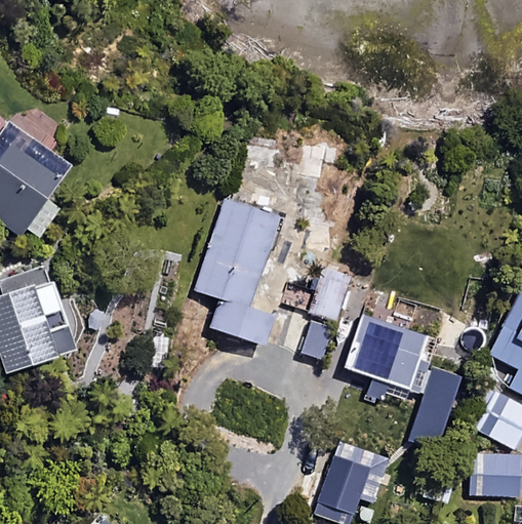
[(71,166),(17,127),(0,152),(9,159),(0,170),(0,218),(22,235),(71,166)]
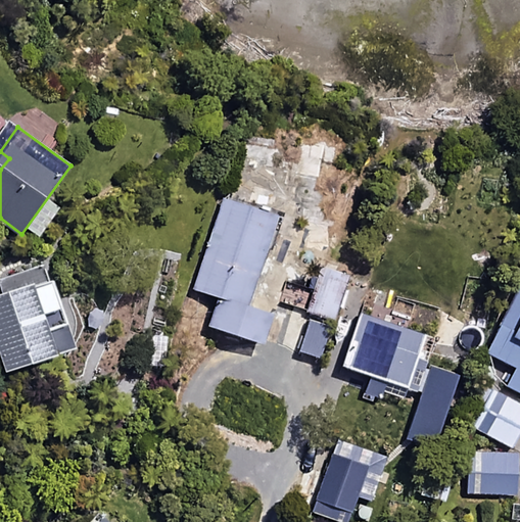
[(269,165),(243,160),(238,182),(265,188),(269,165)]
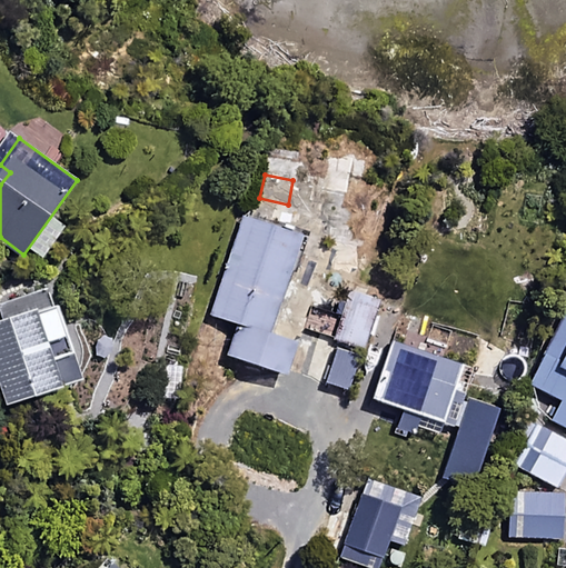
[(236,324),(225,358),(281,377),(293,342),(268,335),(300,232),(241,215),(210,316),(236,324)]
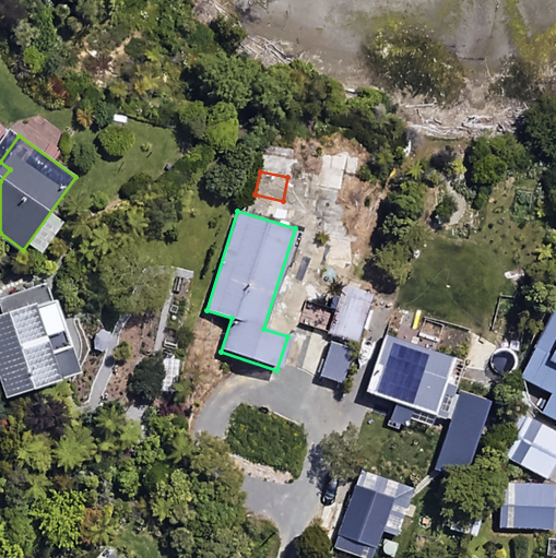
[(81,372),(50,281),(1,297),(7,313),(0,315),(0,376),(7,398),(81,372)]
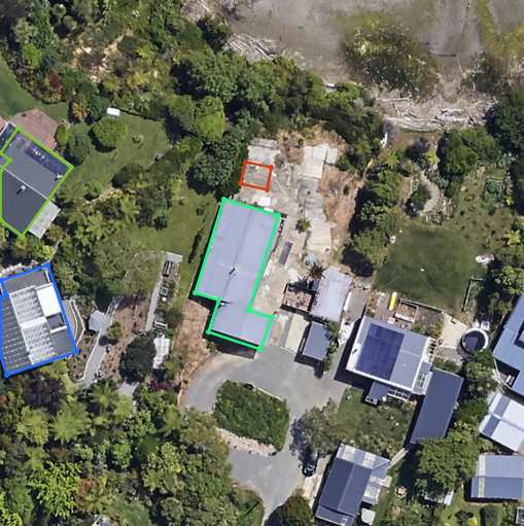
[(350,276),(322,269),(311,315),(340,321),(350,276)]
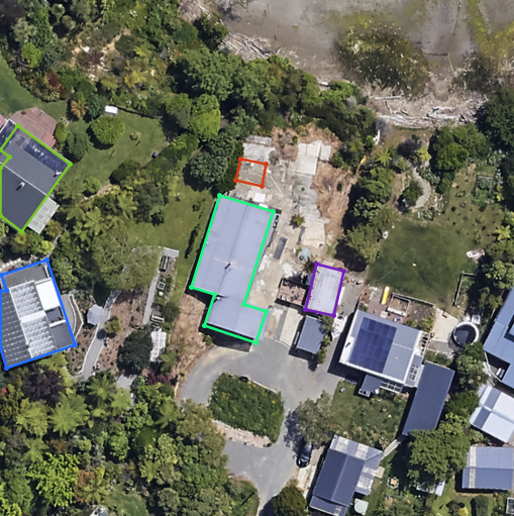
[(513,282),(481,351),(503,362),(495,379),(513,387),(513,282)]
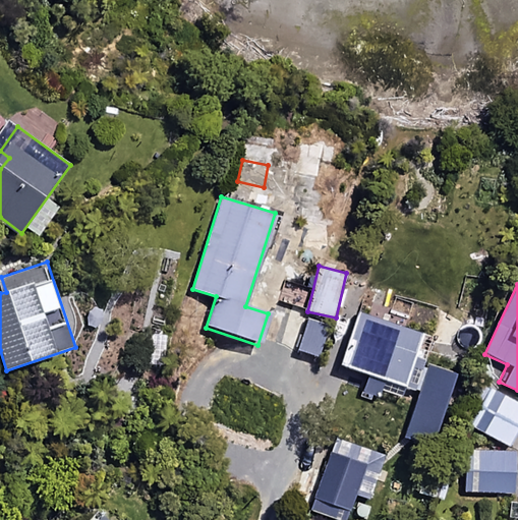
[(308,314),(286,307),(275,343),(298,350),(308,314)]
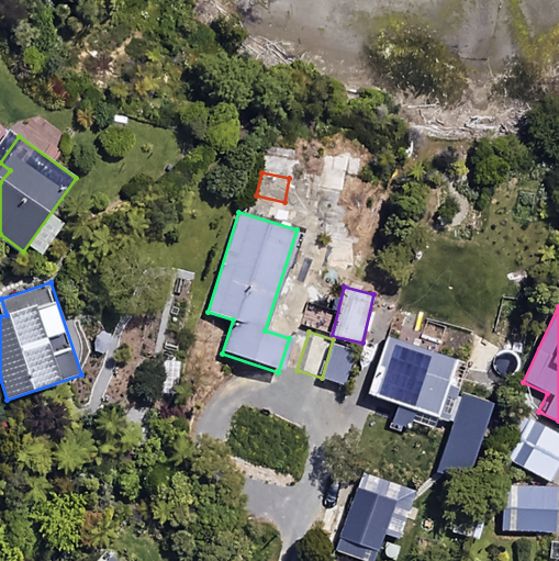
[(558,434),(539,425),(520,466),(551,481),(558,466),(558,434)]
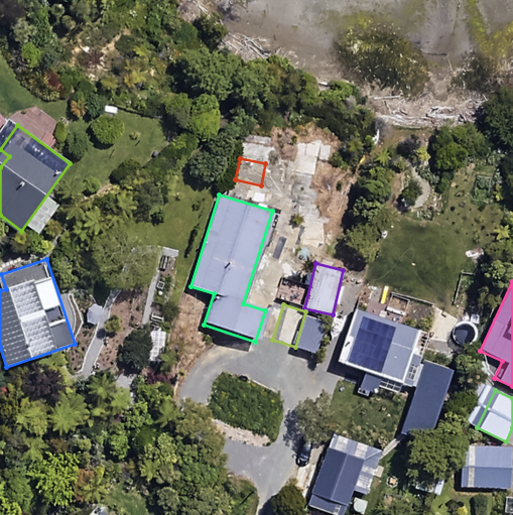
[(346,514),(363,458),(324,446),(306,508),(331,514),(346,514)]
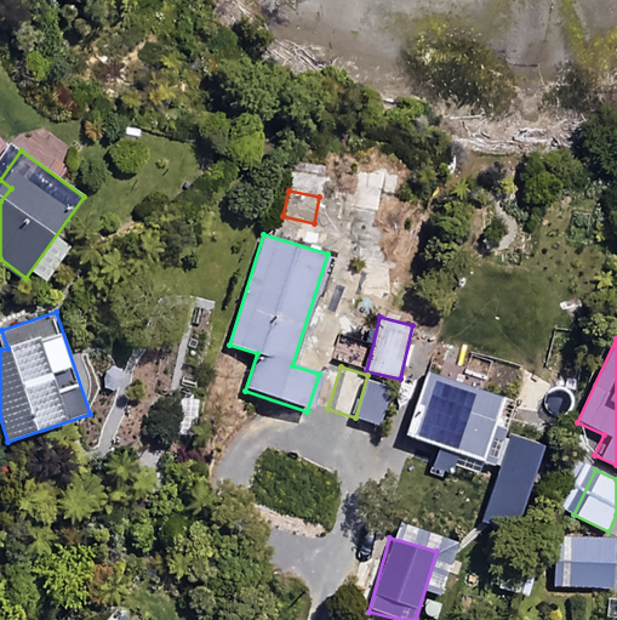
[(613,538),(558,538),(556,586),(613,587),(613,538)]
